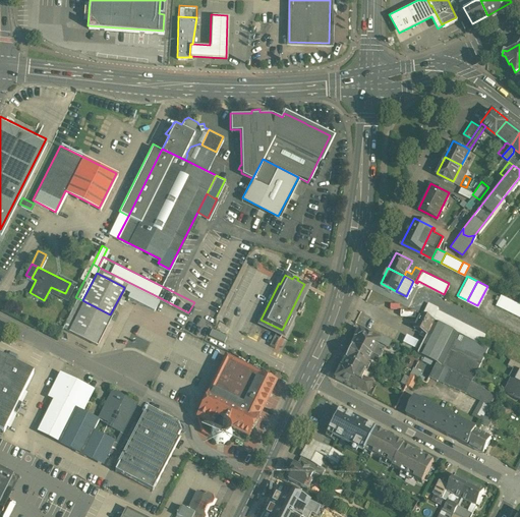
[(159,297),(127,282),(124,287),(124,288),(129,290),(127,295),(153,308),(159,297)]
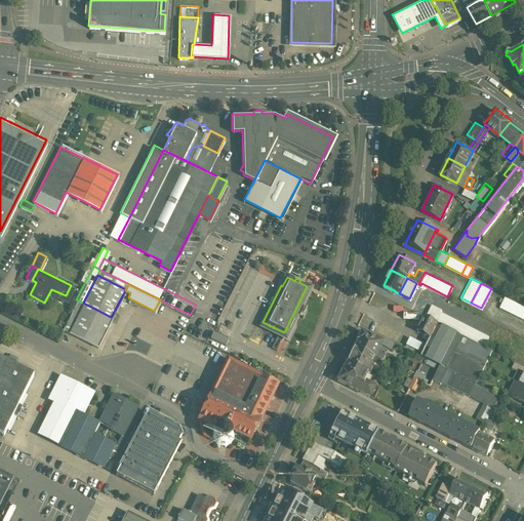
[(523,305),(504,295),(498,305),(523,317),(523,305)]
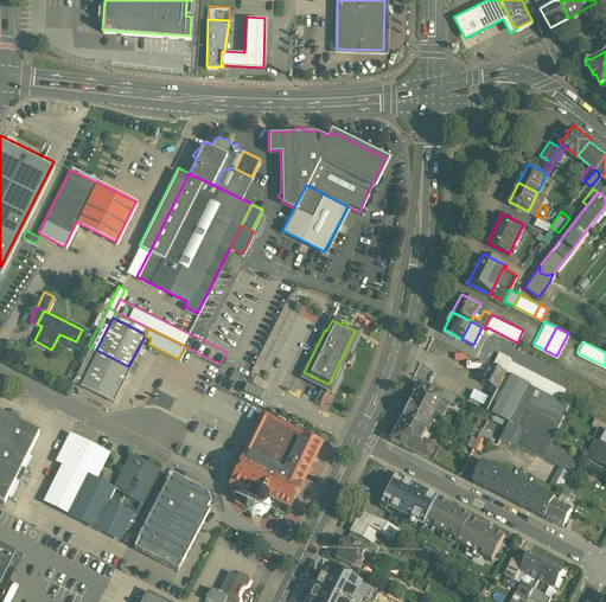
[(88,346),(72,378),(81,383),(96,350),(88,346)]
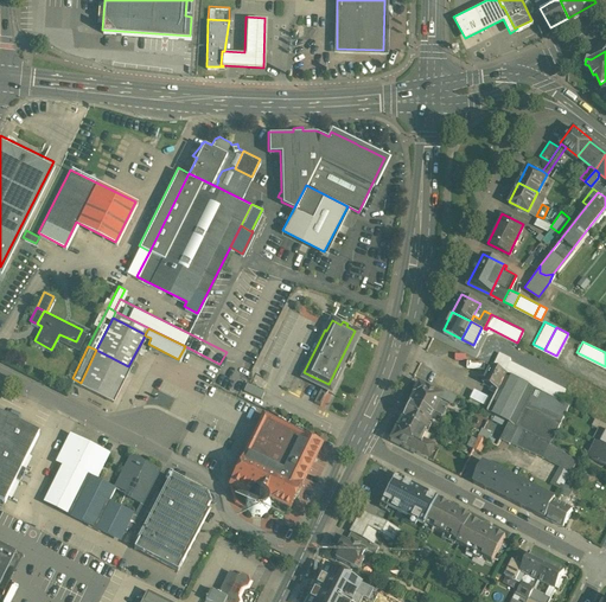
[(128,366),(96,350),(81,383),(113,398),(128,366)]
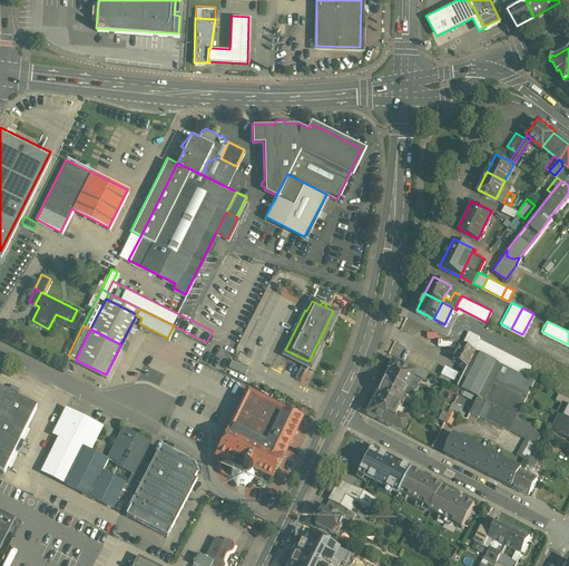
[(530,363),(478,337),(479,334),(469,330),(462,342),(476,349),(501,362),(507,364),(525,374),(530,363)]
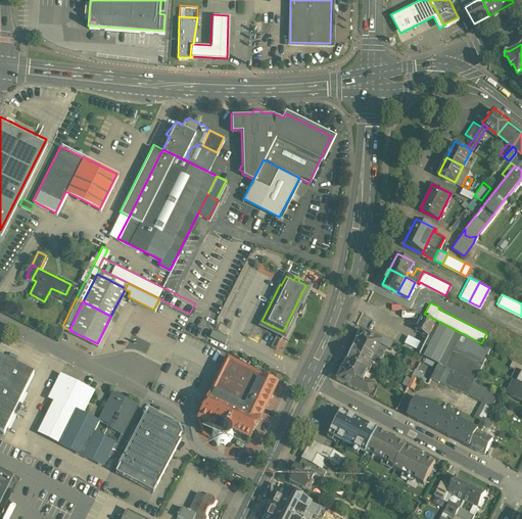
[(424,314),(423,314),(416,328),(429,335),(436,320),(424,314)]
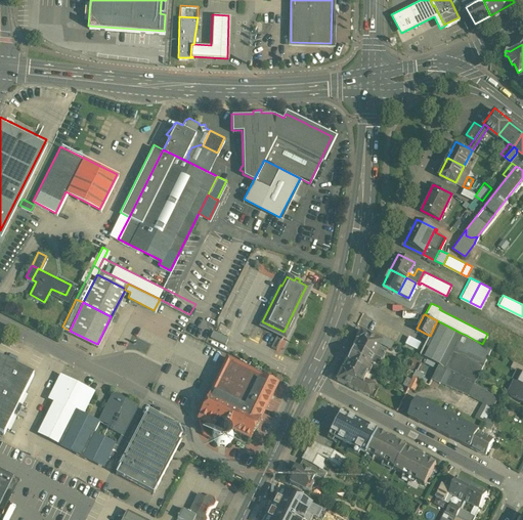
[(461,333),(437,320),(430,336),(421,353),(439,362),(444,365),(458,339),(461,333)]
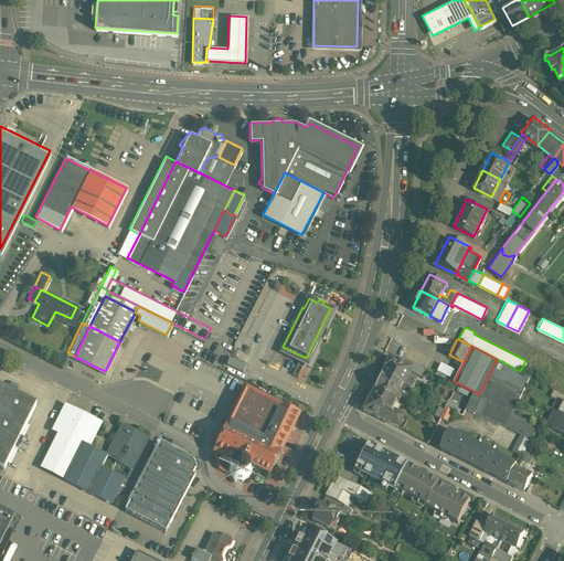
[(230,355),(226,361),(243,368),(245,361),(230,355)]
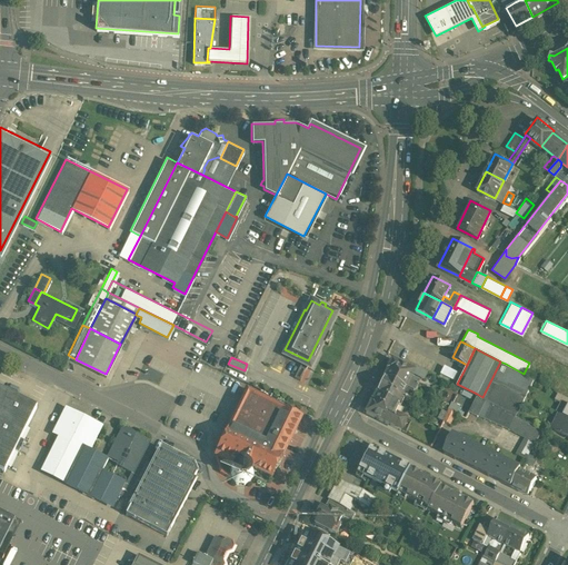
[(402,364),(391,358),(390,360),(388,360),(387,363),(388,366),(387,368),(388,368),(384,376),(405,386),(406,386),(410,377),(414,370),(402,365),(402,364)]
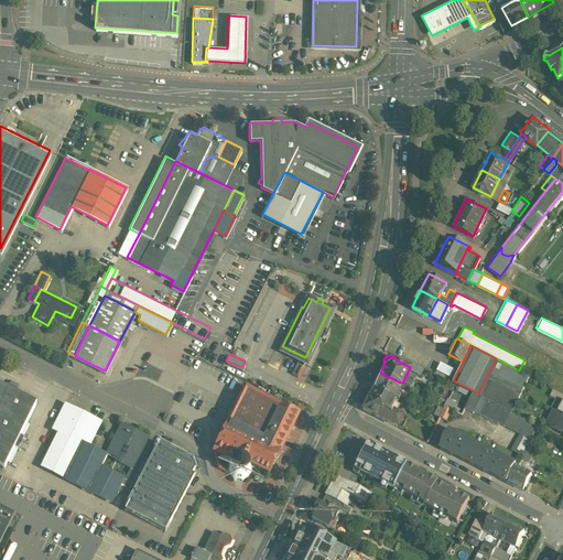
[(451,374),(454,365),(440,359),(437,368),(451,374)]
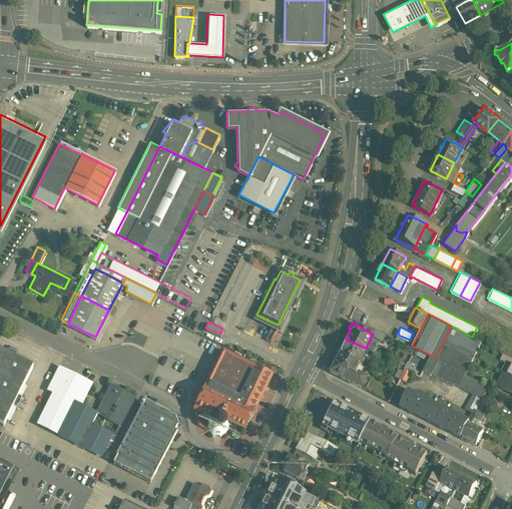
[(275,331),(270,328),(265,338),(270,341),(275,331)]
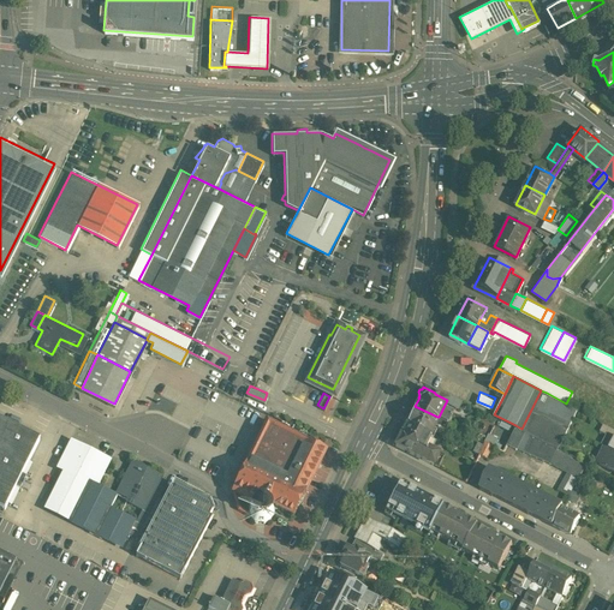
[(566,404),(547,393),(543,400),(537,398),(522,429),(524,430),(558,447),(576,408),(566,404)]
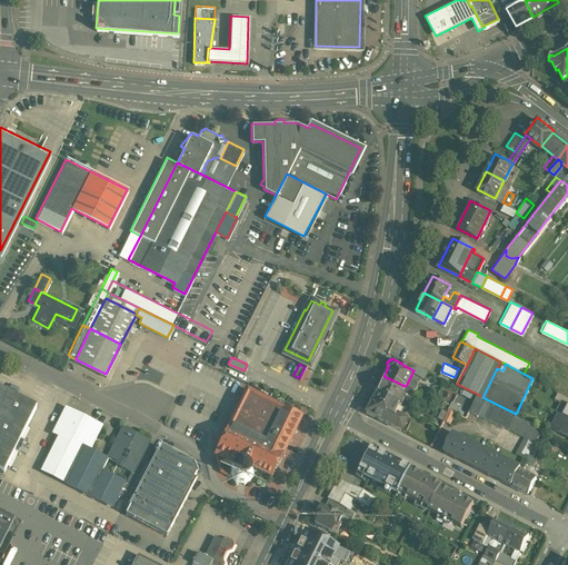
[(405,386),(384,376),(376,392),(397,403),(400,404),(404,397),(400,395),(405,386)]
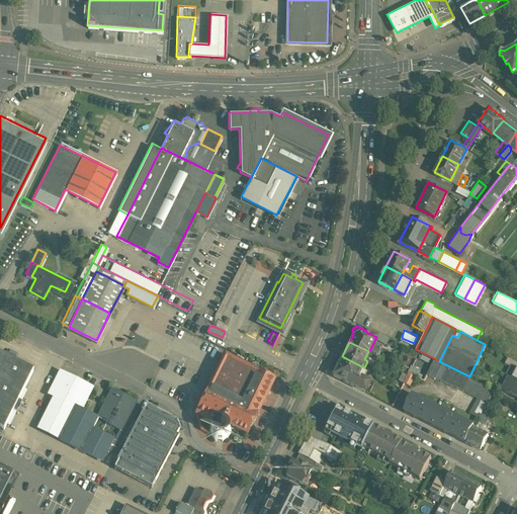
[(380,346),(373,343),(369,351),(368,351),(375,355),(380,346)]
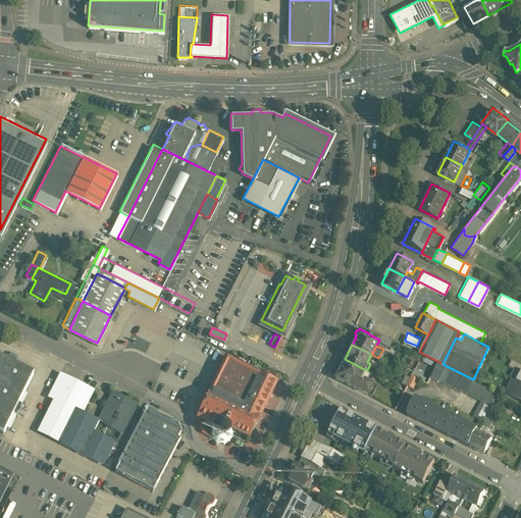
[(33,371),(0,355),(0,428),(2,429),(33,371)]
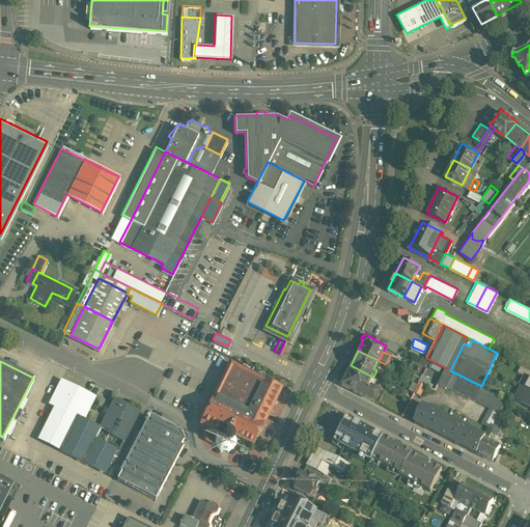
[(239,367),(259,378),(262,371),(242,361),(239,367)]
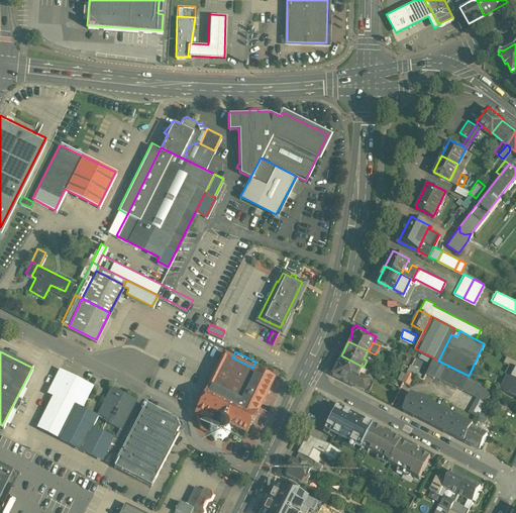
[(232,357),(223,352),(194,411),(200,414),(197,421),(199,426),(207,430),(210,434),(211,435),(213,436),(215,437),(217,438),(218,438),(220,438),(222,437),(225,436),(226,434),(227,433),(229,431),(229,430),(230,427),(230,425),(245,432),(255,412),(254,411),(261,399),(262,400),(273,378),(252,368),(232,357)]
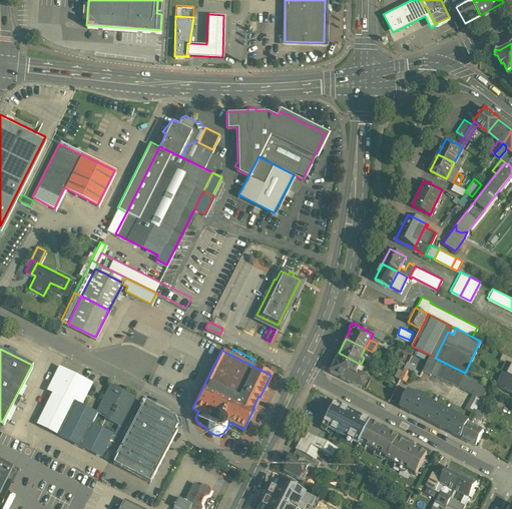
[(511,361),(511,357),(502,352),(499,358),(506,361),(511,363),(511,361)]
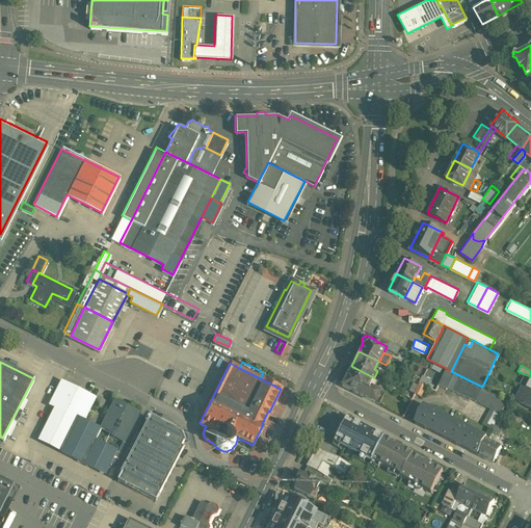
[(371,376),(351,366),(348,373),(347,372),(346,375),(344,375),(342,378),(343,381),(342,384),(373,399),(378,390),(369,386),(368,388),(366,387),(371,376)]
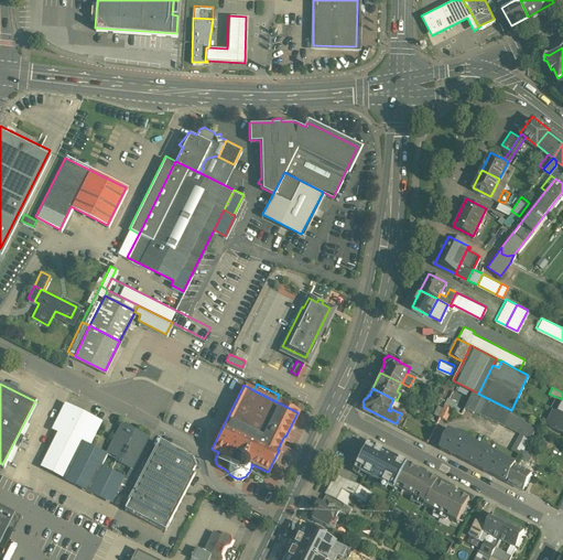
[(473,390),(465,407),(473,410),(480,395),(478,394),(473,390)]
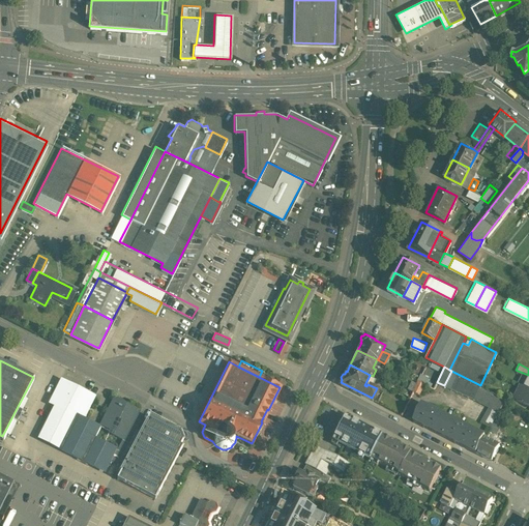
[(480,385),(451,371),(444,385),(445,386),(446,384),(489,405),(481,420),(491,426),(499,410),(506,399),(480,385)]
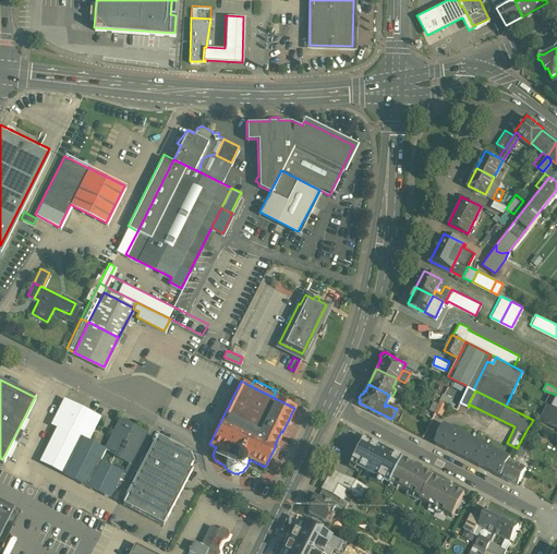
[(551,393),(546,401),(549,404),(542,418),(556,425),(556,395),(551,393)]
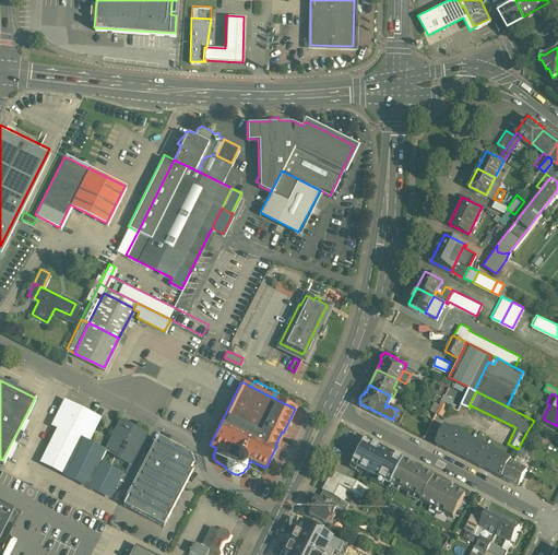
[(99,415),(63,397),(51,422),(57,424),(58,423),(88,438),(99,415)]
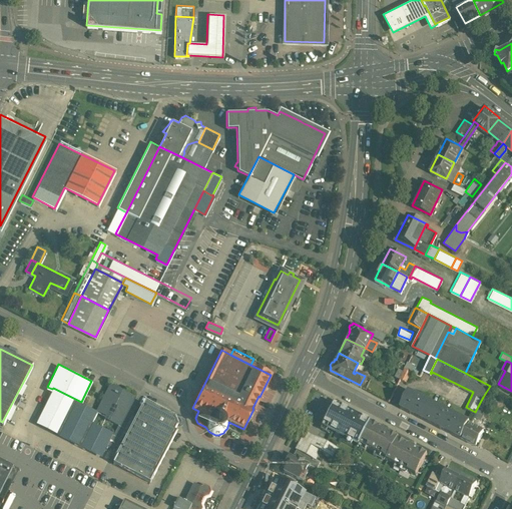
[(118,388),(117,391),(108,386),(97,407),(121,419),(118,423),(124,426),(129,415),(131,413),(125,410),(133,395),(118,388)]
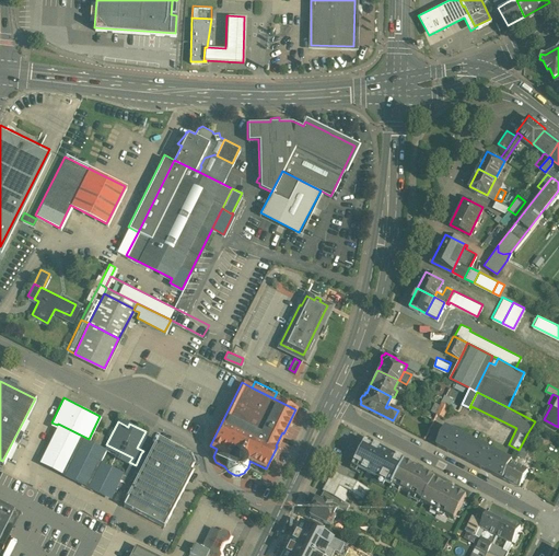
[(89,439),(58,424),(57,425),(43,454),(45,455),(46,459),(45,461),(111,495),(117,483),(123,472),(100,460),(105,448),(89,439)]
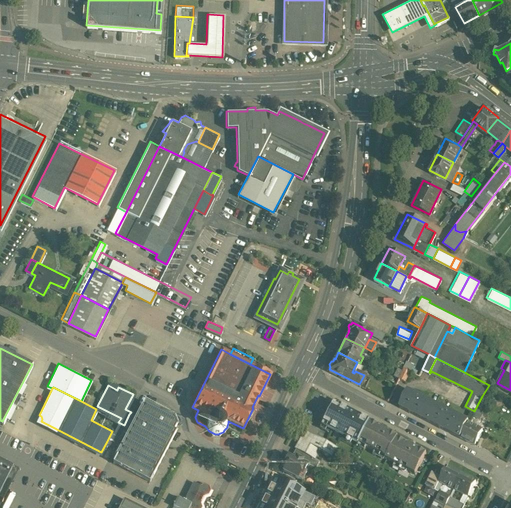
[(400,405),(431,420),(439,403),(408,388),(400,405)]
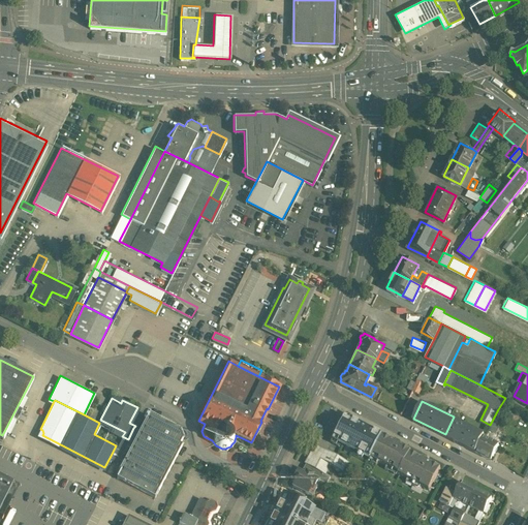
[(131,446),(116,475),(154,496),(181,443),(178,441),(181,436),(178,428),(149,413),(140,431),(131,446)]
